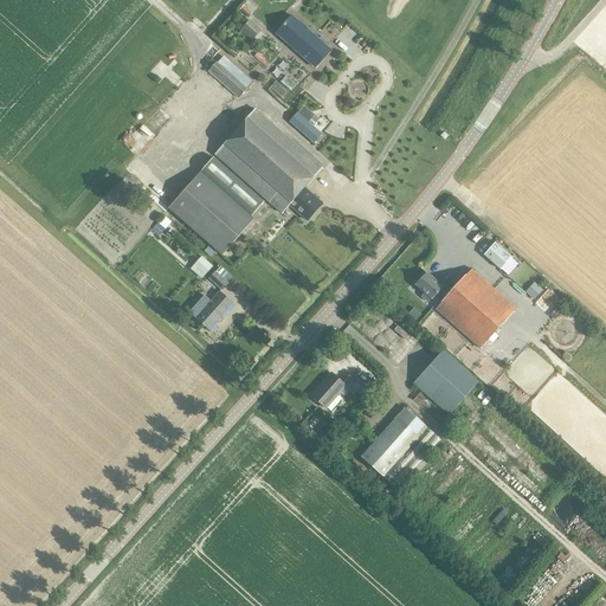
[(276,33),(315,68),(330,50),(291,15),(276,33)]
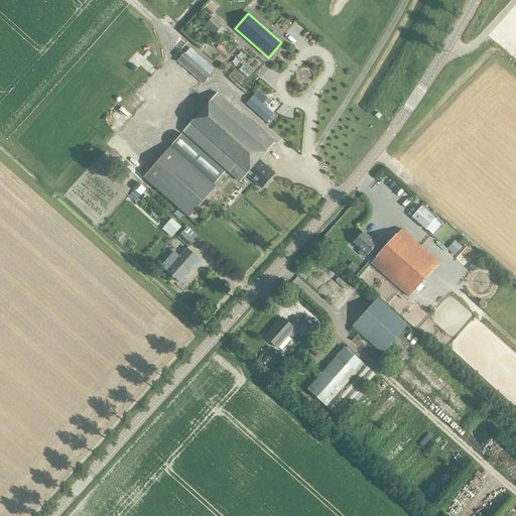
[(214,34),(224,25),(214,15),(205,24),(214,34)]
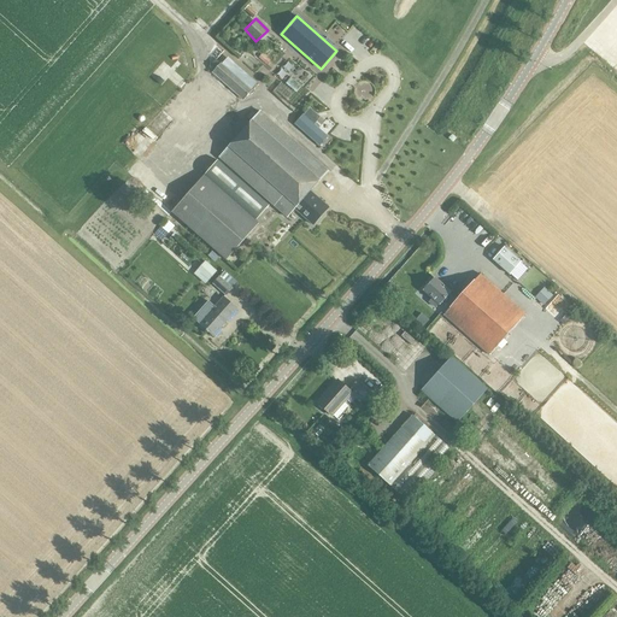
[(222,63),(212,72),(244,100),(252,90),(222,63)]
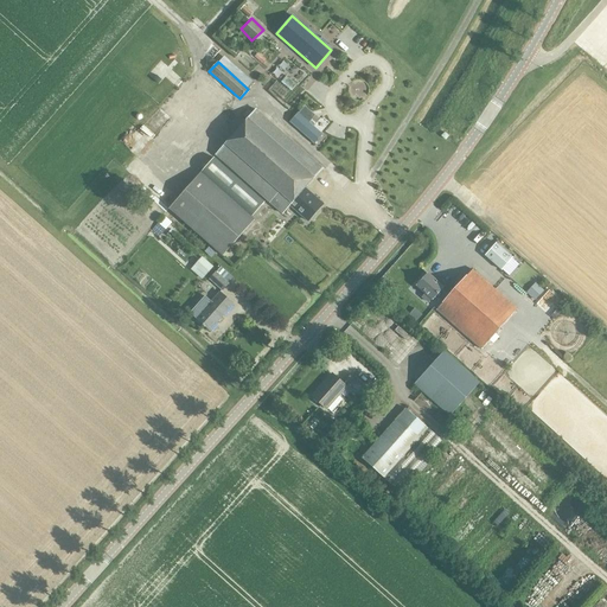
[(292,90),(298,83),(285,72),(272,90),(292,106),(299,96),(292,90)]
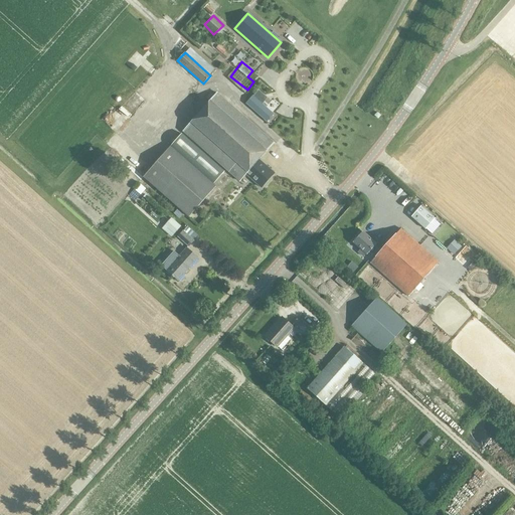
[(268,97),(259,89),(245,102),(266,122),(274,113),(263,103),(268,97)]
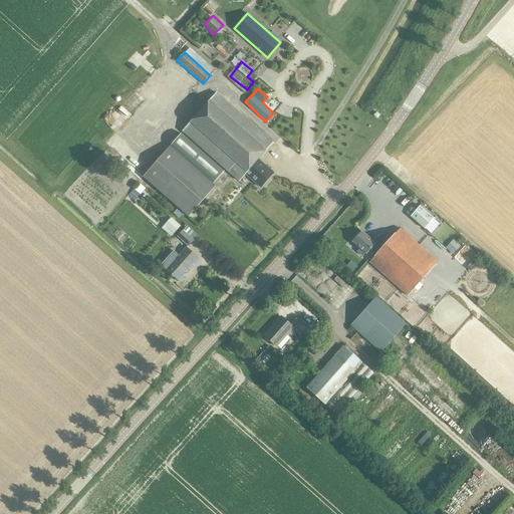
[(273,144),(238,112),(217,94),(200,112),(183,132),(238,182),(245,174),(260,188),(273,174),(258,160),(273,144)]
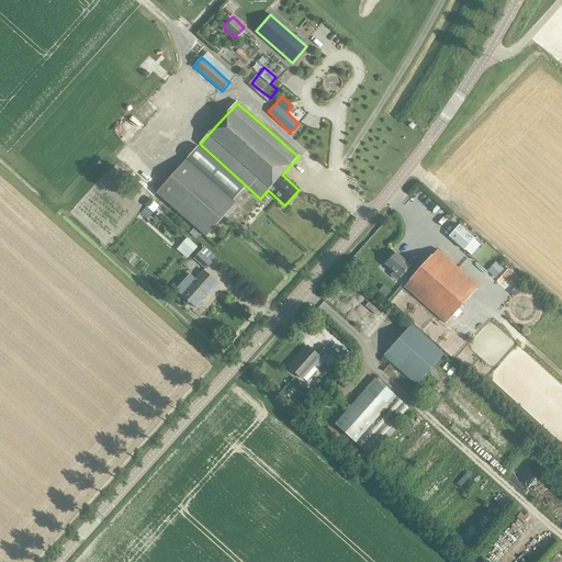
[(245,188),(198,146),(187,159),(234,201),(245,188)]
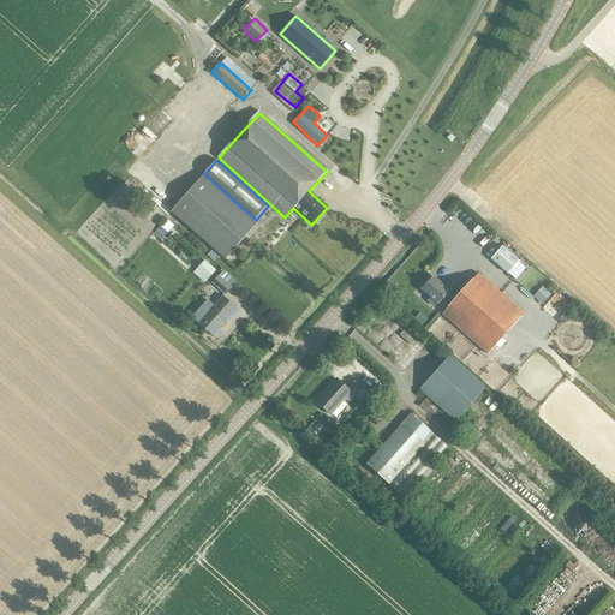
[(226,260),(258,222),(256,220),(204,174),(171,212),(226,260)]
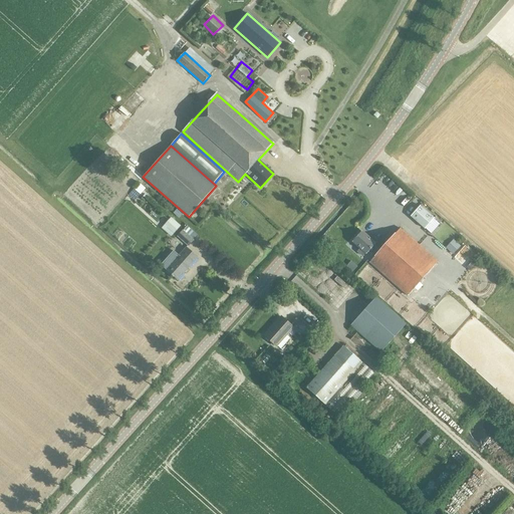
[(425,229),(436,216),(419,201),(408,213),(425,229)]
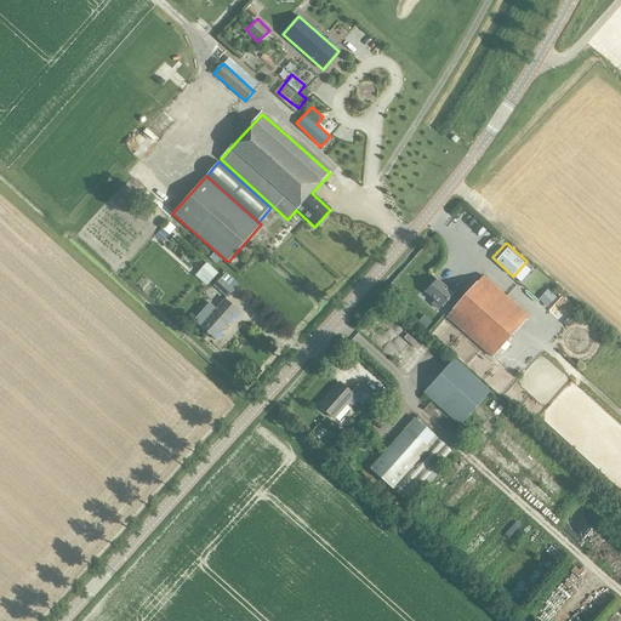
[(197,274),(208,284),(220,271),(208,261),(197,274)]
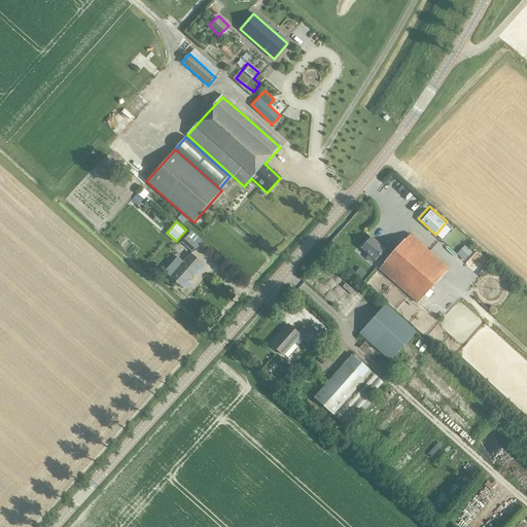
[(418,303),(449,269),(411,235),(390,257),(384,251),(386,250),(371,237),(361,248),(370,254),(366,257),(373,262),(375,259),(377,261),(378,258),(384,264),(380,269),(418,303)]
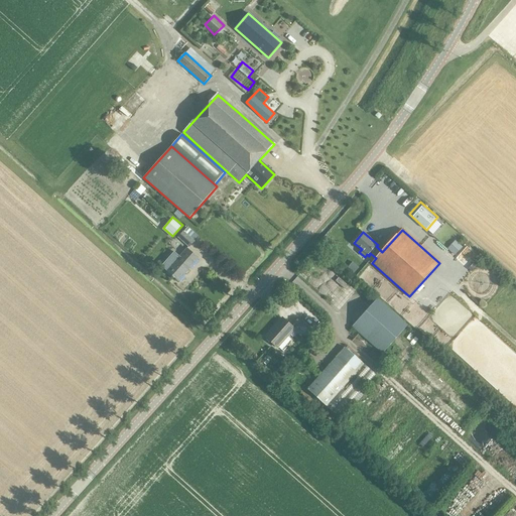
[(188,247),(194,241),(184,232),(178,237),(188,247)]
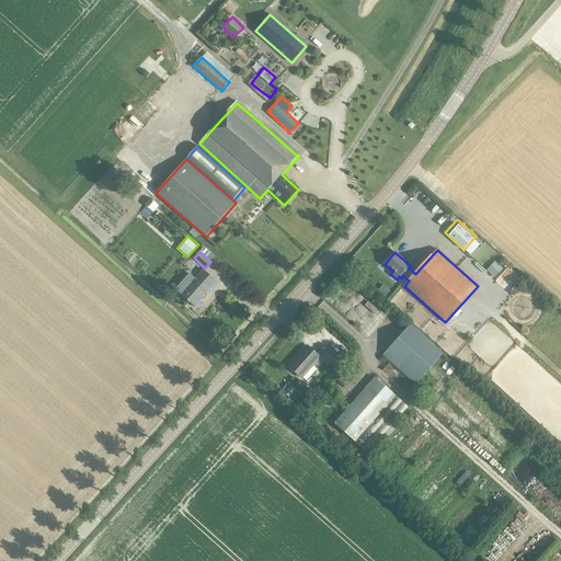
[(493,261),(488,270),(497,275),(503,265),(493,261)]
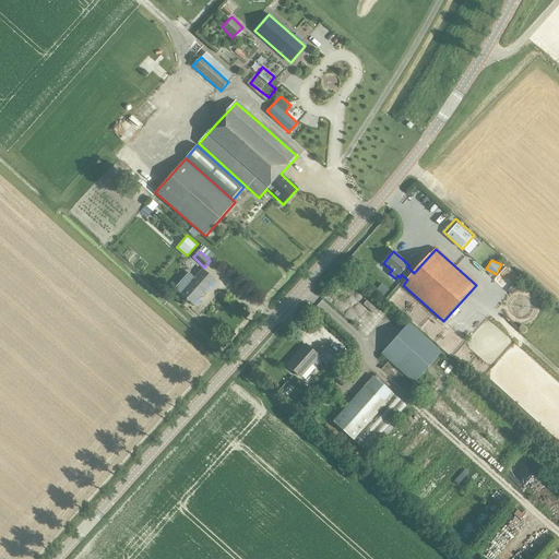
[(202,269),(193,278),(190,275),(178,289),(181,293),(193,305),(215,281),(202,269)]
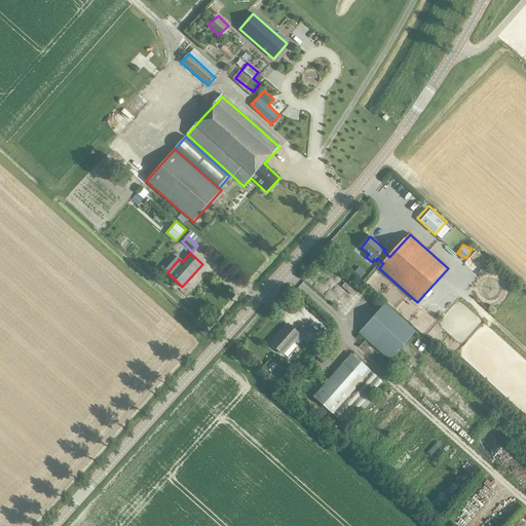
[(389,361),(416,331),(385,303),(359,333),(389,361)]
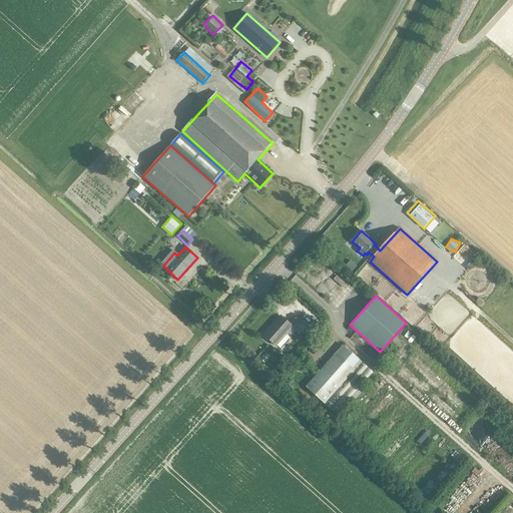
[(277,346),(293,327),(281,316),(264,336),(277,346)]
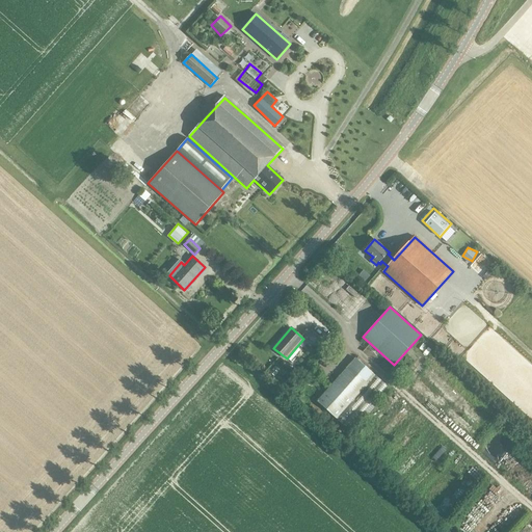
[(321,339),(309,327),(303,333),(316,344),(321,339)]
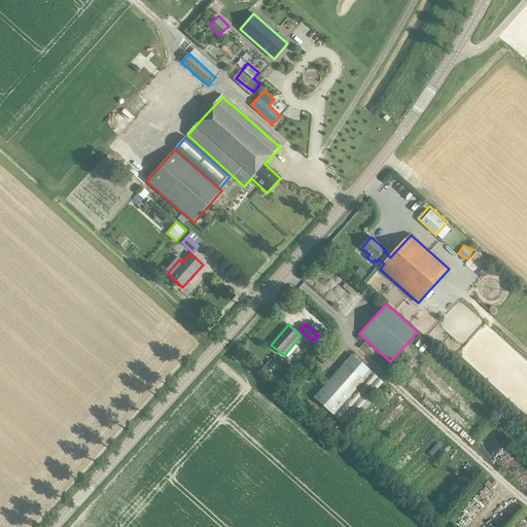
[(335,416),(373,373),(352,355),(315,398),(335,416)]
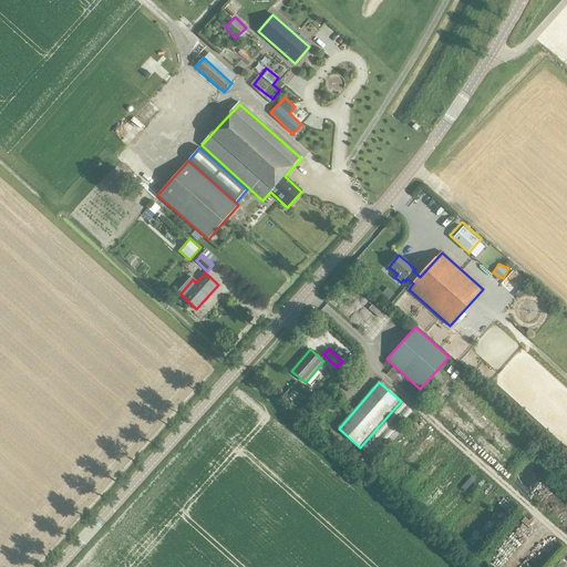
[(402,484),(444,436),(420,415),(391,449),(394,452),(382,465),(402,484)]
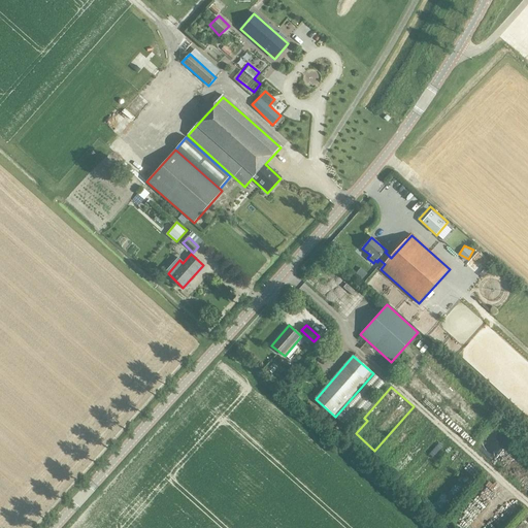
[(417,488),(454,442),(442,433),(405,479),(417,488)]
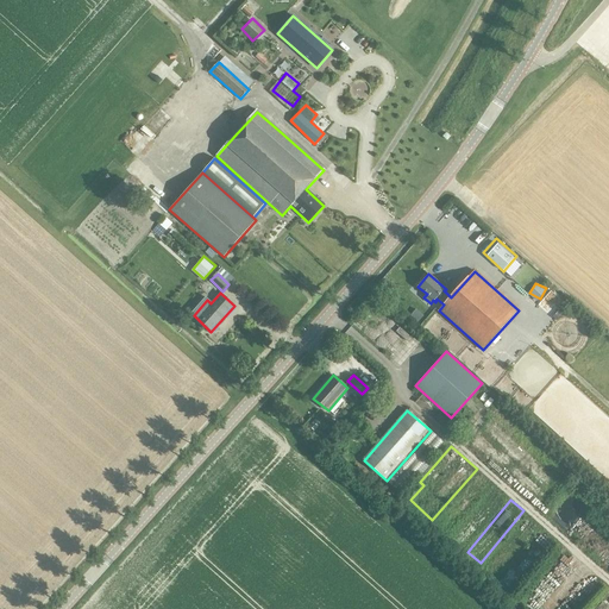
[(566,548),(526,598),(538,608),(545,608),(583,563),(566,548)]
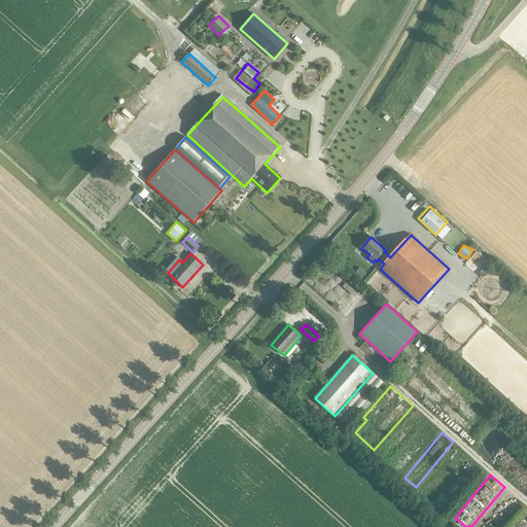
[(507,490),(473,526),(496,526),(520,501),(507,490)]
